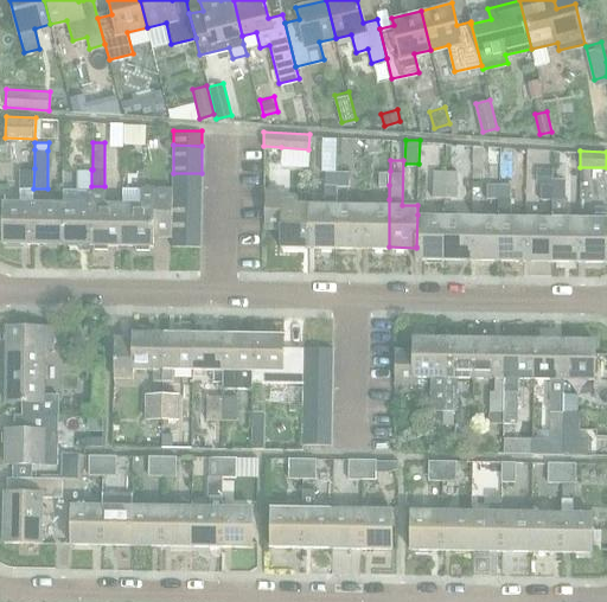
[(20,187),(33,189),(34,168),(20,168),(20,187)]
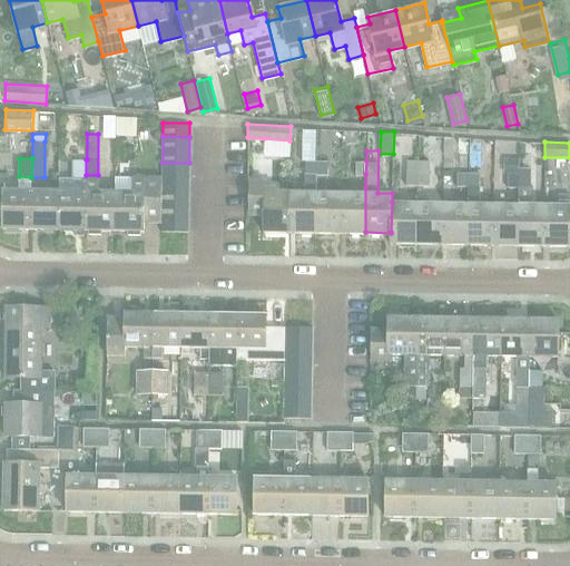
[(86,177),(86,175),(86,159),(74,159),(74,177),(86,177)]
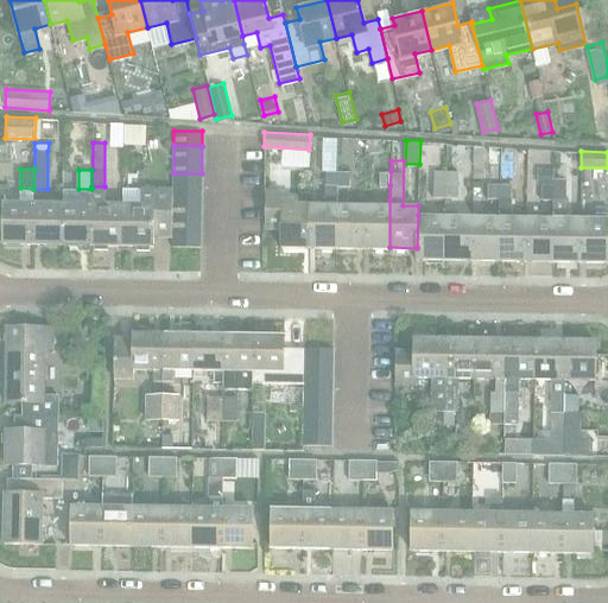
[(432,195),(444,196),(445,170),(432,170),(432,195)]
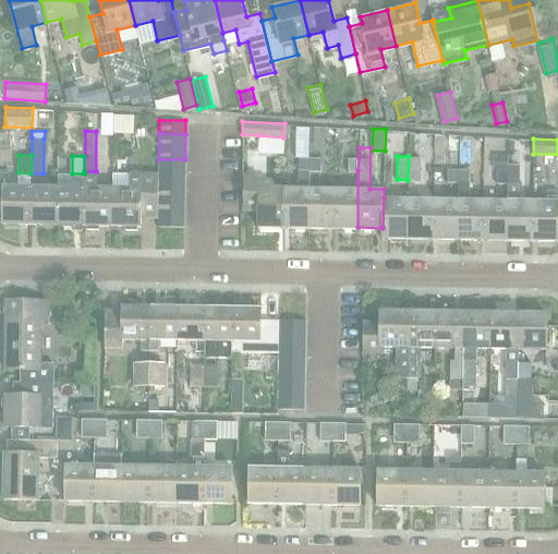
[(421,156),(409,156),(408,180),(421,180),(421,156)]
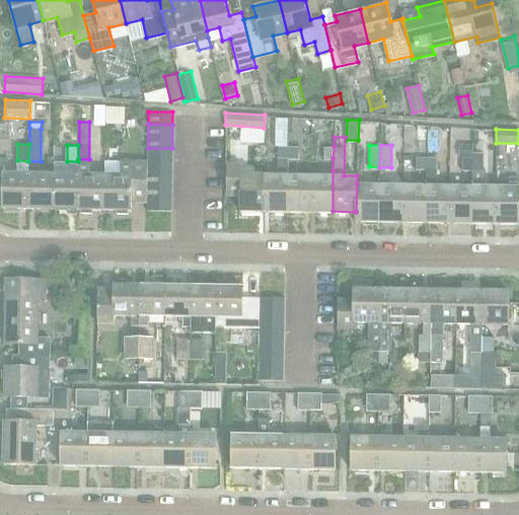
[(264,210),(286,211),(287,169),(287,157),(287,146),(277,146),(277,170),(277,174),(264,174),(264,210)]
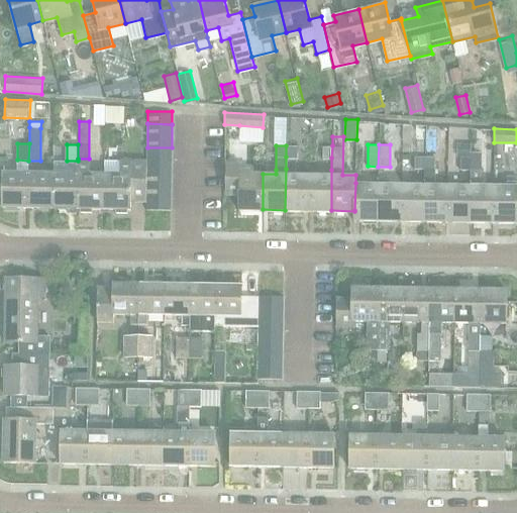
[(286,145),(286,157),(297,157),(297,145),(286,145)]
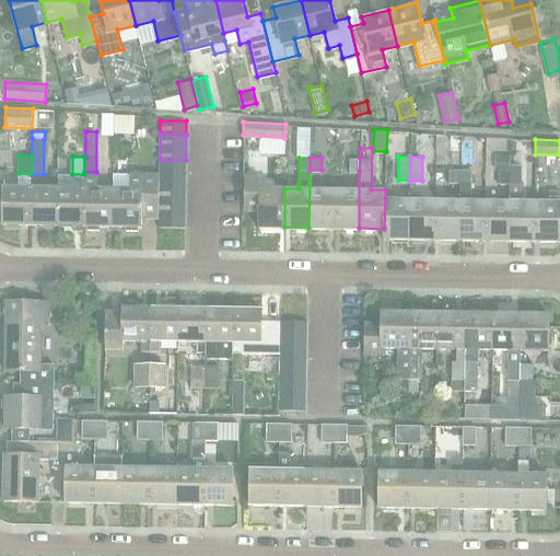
[(359,171),(360,158),(348,158),(348,171),(359,171)]
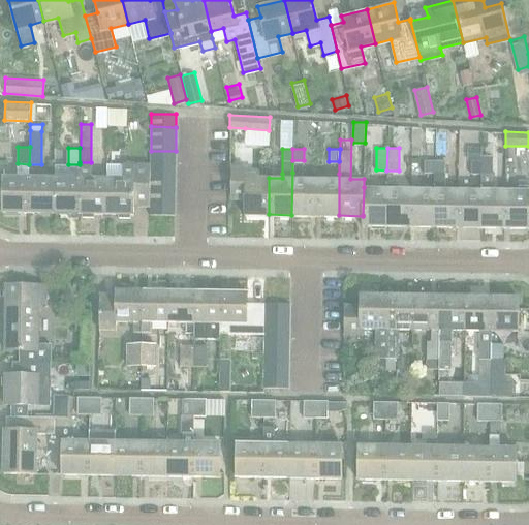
[(175,163),(176,151),(151,151),(150,163),(175,163)]
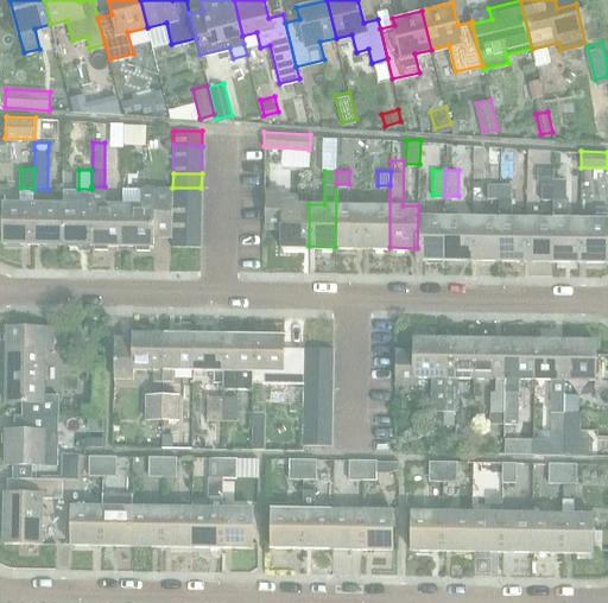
[(487,197),(500,197),(500,184),(488,183),(487,197)]
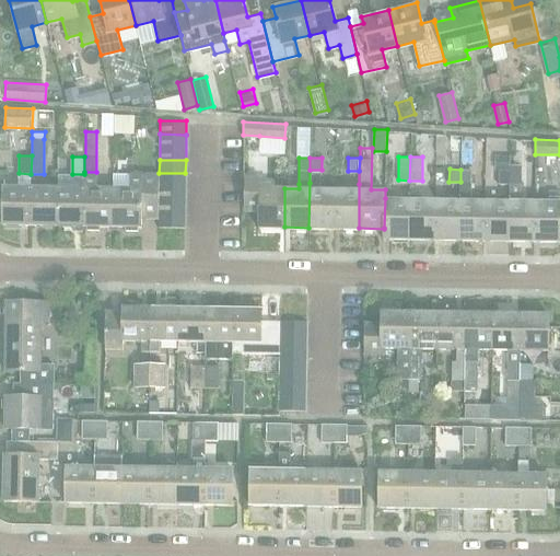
[(471,170),(461,170),(461,182),(461,195),(459,239),(483,239),(483,200),(470,199),(471,170)]
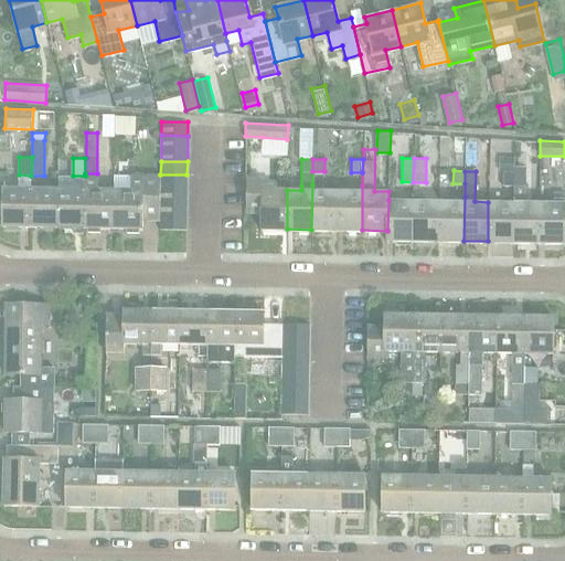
[(503,183),(514,184),(514,171),(503,171),(503,183)]
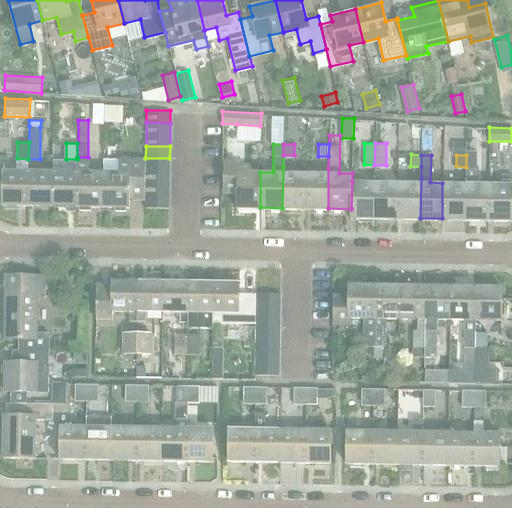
[(465,219),(488,219),(489,184),(476,183),(477,156),(466,155),(466,167),(465,179),(465,219)]
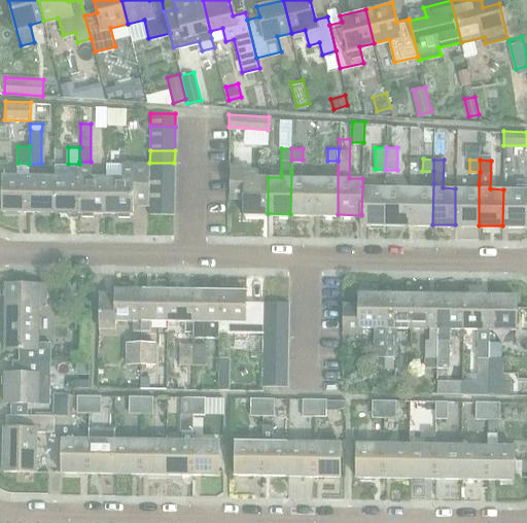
[(91,162),(79,162),(79,164),(79,176),(78,211),(106,211),(106,176),(91,176),(91,162)]
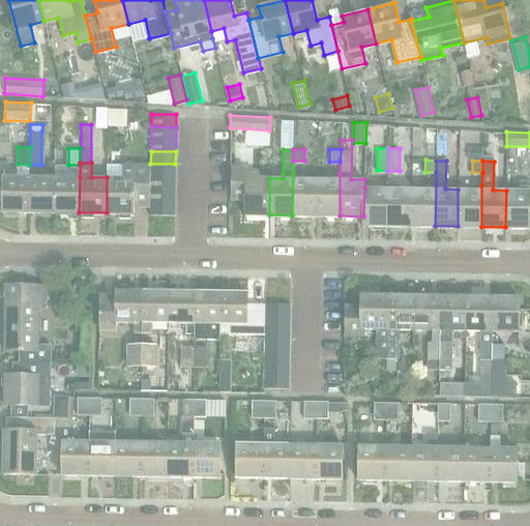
[(150,188),(150,176),(150,164),(108,163),(107,177),(107,212),(119,213),(119,216),(130,216),(130,213),(134,213),(135,202),(150,202),(150,201),(150,188)]
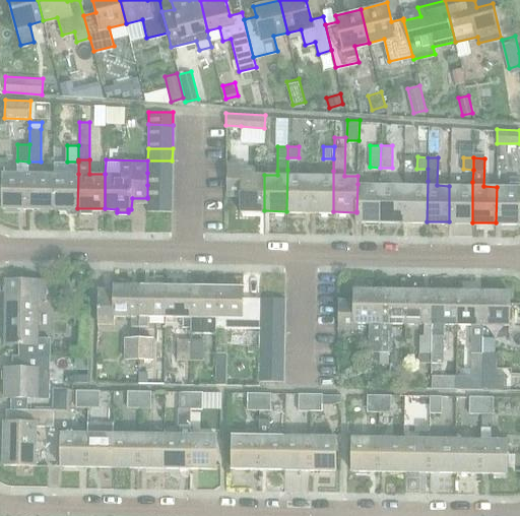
[(172,160),(147,160),(147,173),(172,173),(172,160)]
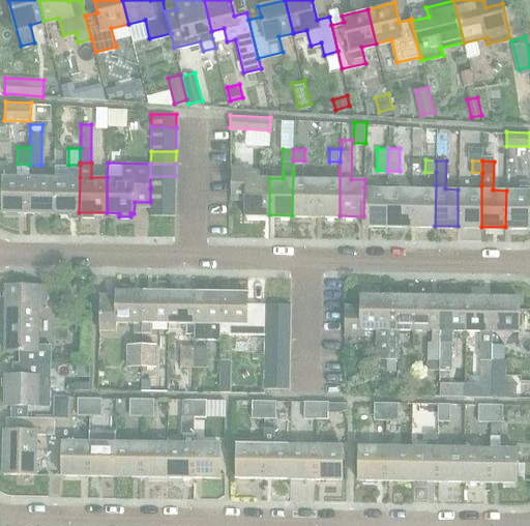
[(257,177),(257,173),(247,173),(247,168),(233,167),(232,199),(245,199),(245,214),(269,214),(269,178),(257,177)]
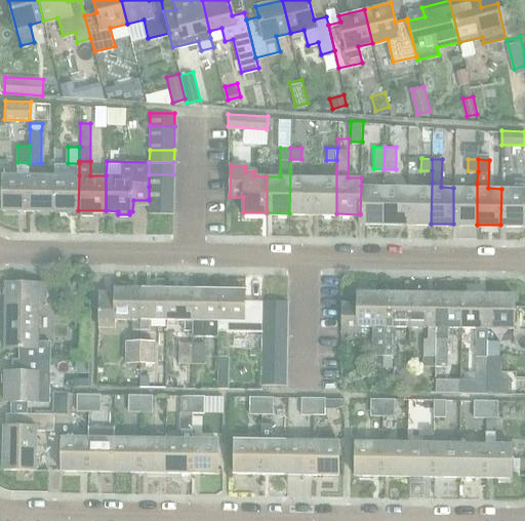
[(289,213),(313,213),(313,176),(300,176),(300,171),(290,171),(289,213)]
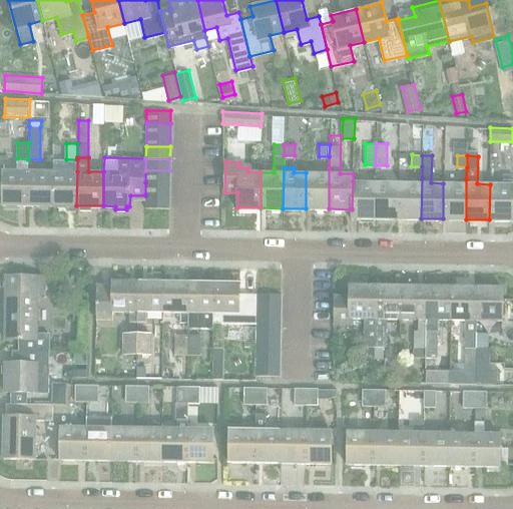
[(329,208),(329,168),(319,168),(319,173),(306,172),(306,208),(329,208)]
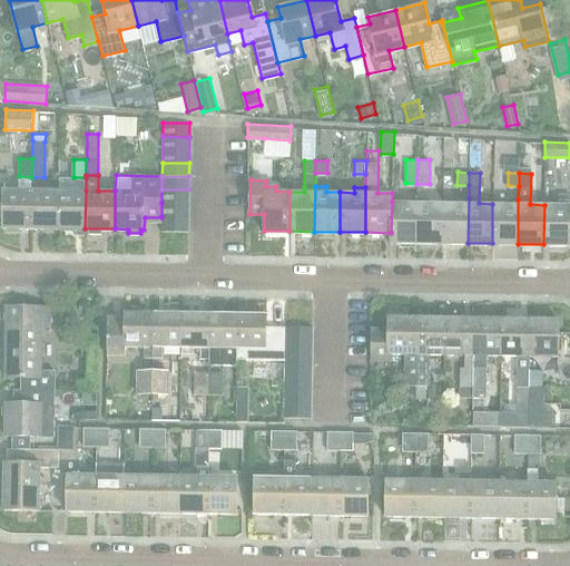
[(31,227),(31,189),(3,189),(3,227),(31,227)]
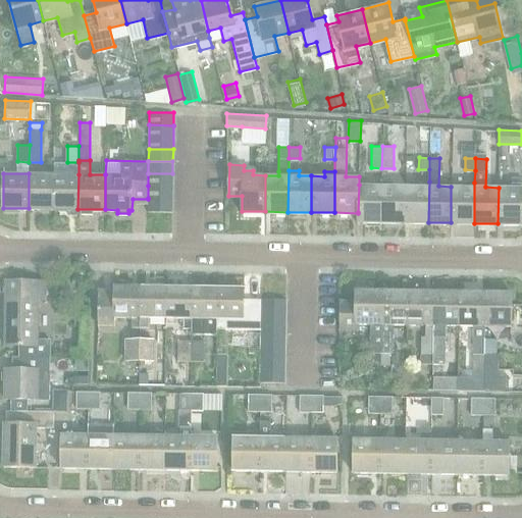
[(29,208),(54,209),(55,174),(29,173),(29,208)]
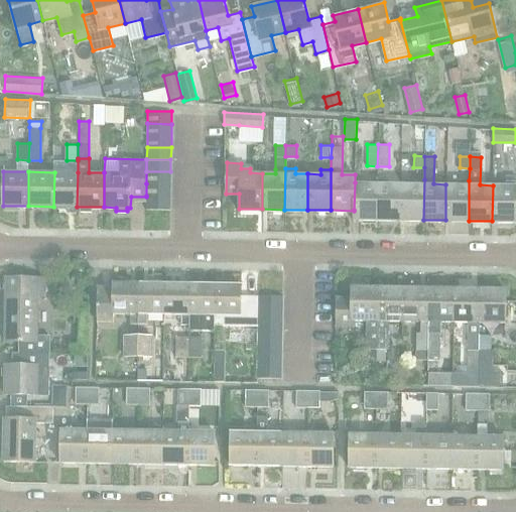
[(170,183),(170,171),(146,171),(146,183),(170,183)]
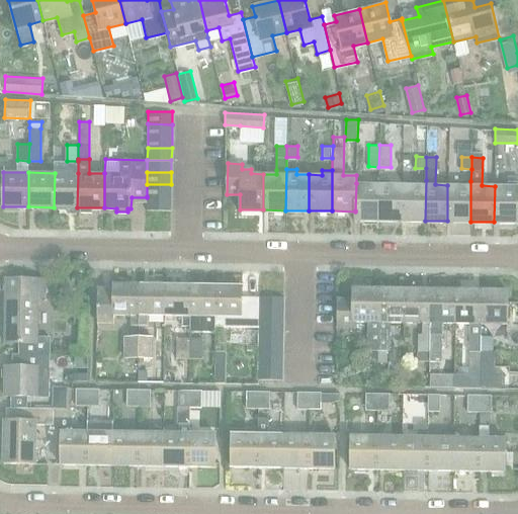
[(77,207),(78,173),(55,173),(54,207),(77,207)]
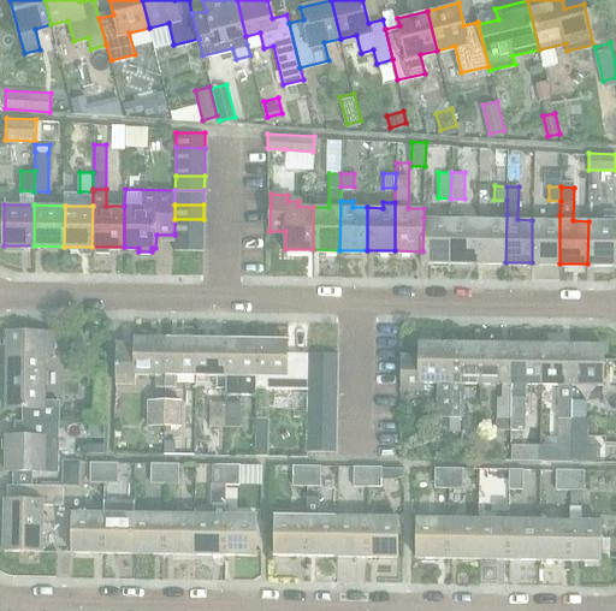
[(450,261),(450,213),(438,213),(438,218),(424,218),(422,250),(422,251),(422,261),(450,261)]
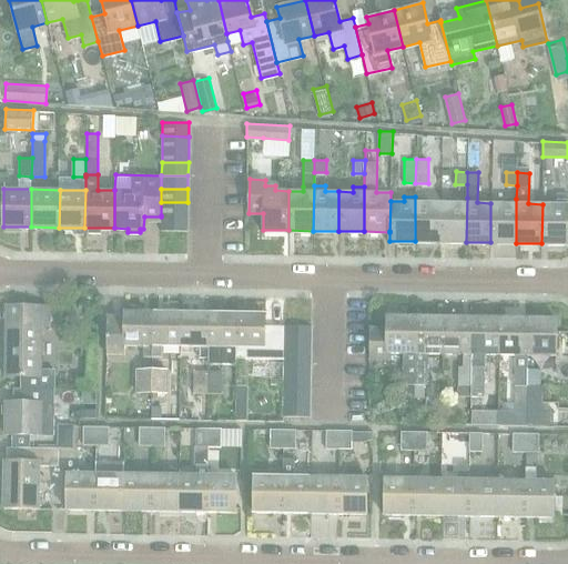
[(415,241),(439,242),(440,202),(427,202),(427,197),(415,197),(415,241)]
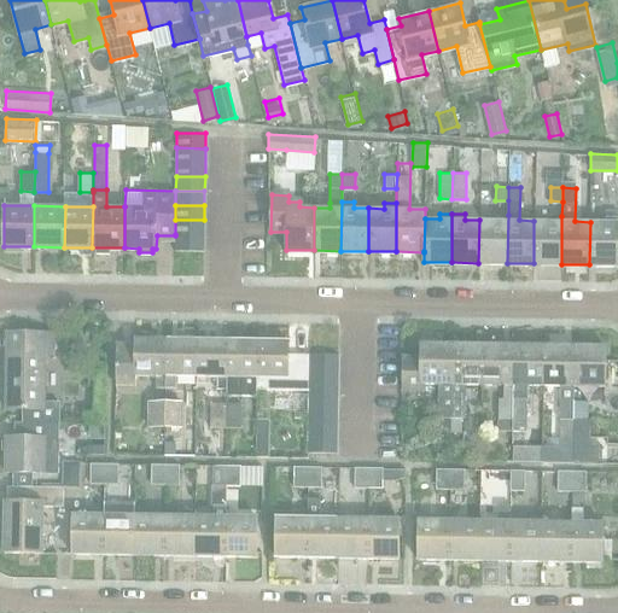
[(507,263),(508,215),(496,215),(496,220),(479,220),(478,263),(507,263)]
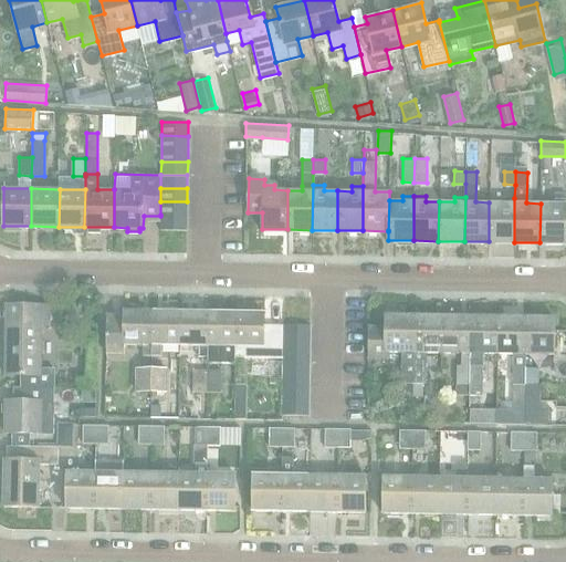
[(489,203),(489,241),(514,242),(514,198),(504,197),(504,203),(489,203)]
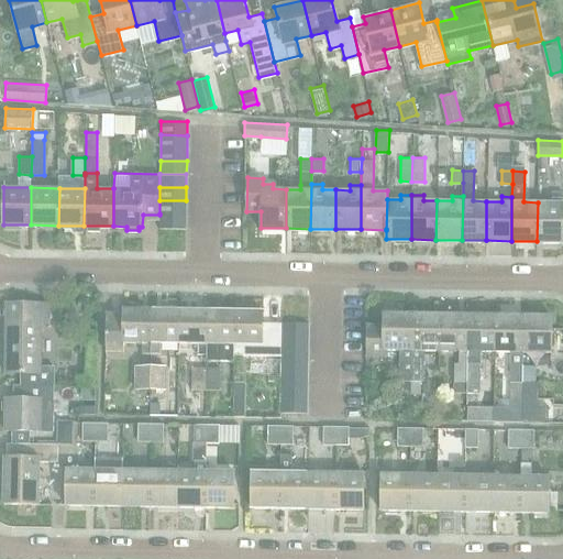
[(538,203),(537,241),(562,241),(562,197),(552,197),(552,203),(538,203)]
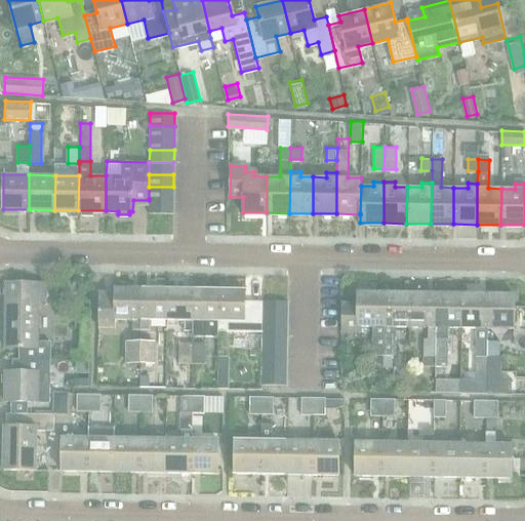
[(173,187),(149,187),(149,199),(173,199),(173,187)]
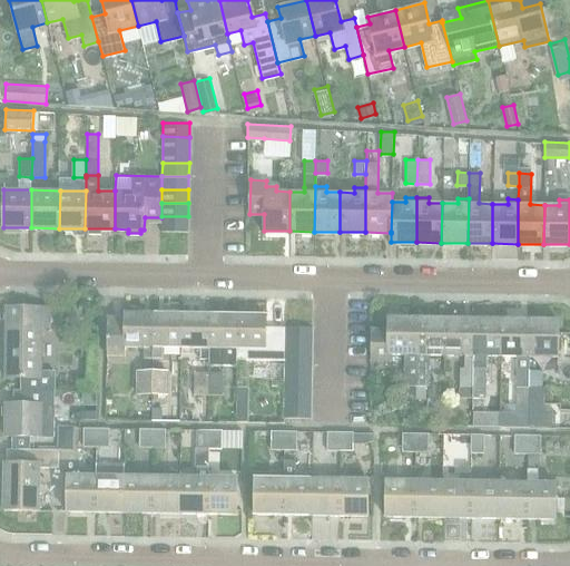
[(188,230),(188,216),(161,216),(161,217),(161,230),(188,230)]
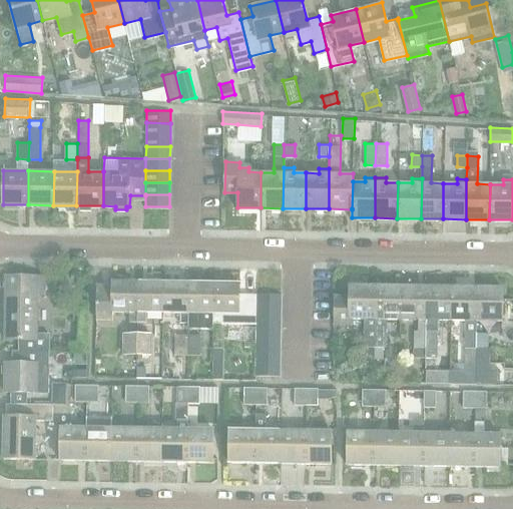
[(49,333),(36,333),(37,292),(44,292),(44,280),(31,279),(31,275),(7,275),(7,291),(6,338),(19,338),(19,350),(49,350),(49,333)]
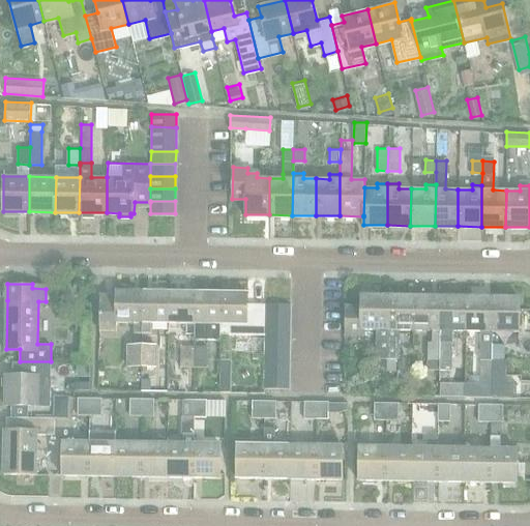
[(117,292),(100,292),(100,327),(117,327),(117,320),(135,320),(135,331),(142,331),(143,290),(117,290),(117,292)]
